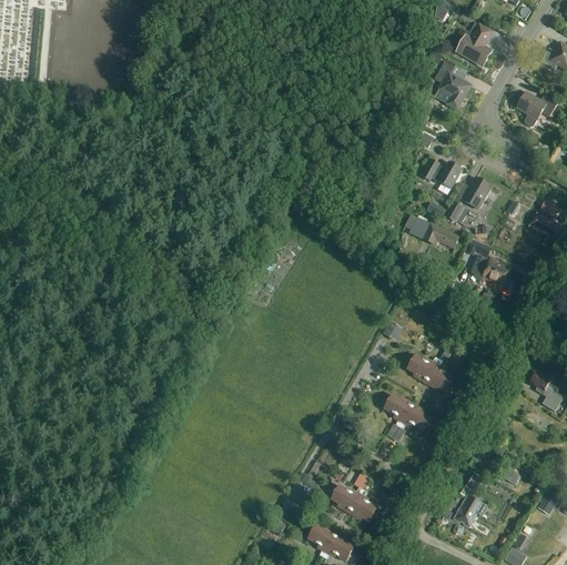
[(452,10),(454,6),(444,0),(436,0),(434,16),(442,19),(448,8),(452,10)]
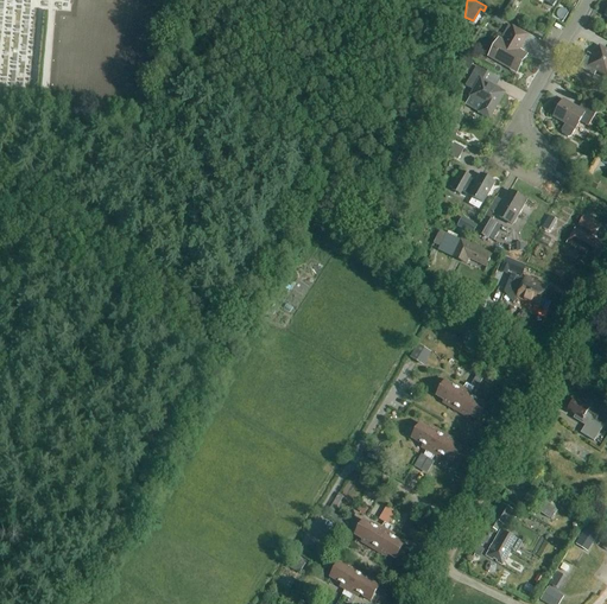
[(596,16),(605,0),(594,0),(588,8),(596,16)]
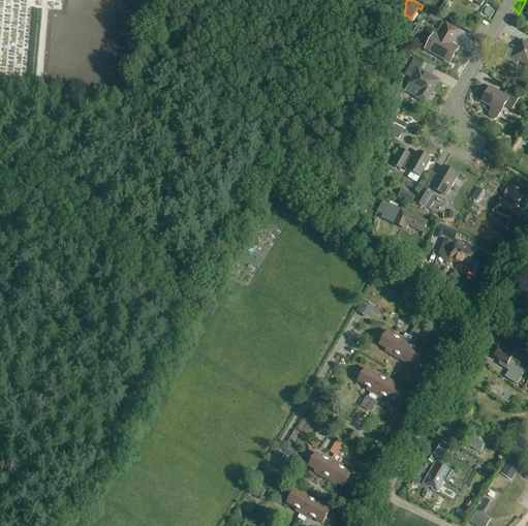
[(456,29),(444,23),(437,35),(433,33),(425,47),(451,61),(458,48),(448,41),(456,29)]
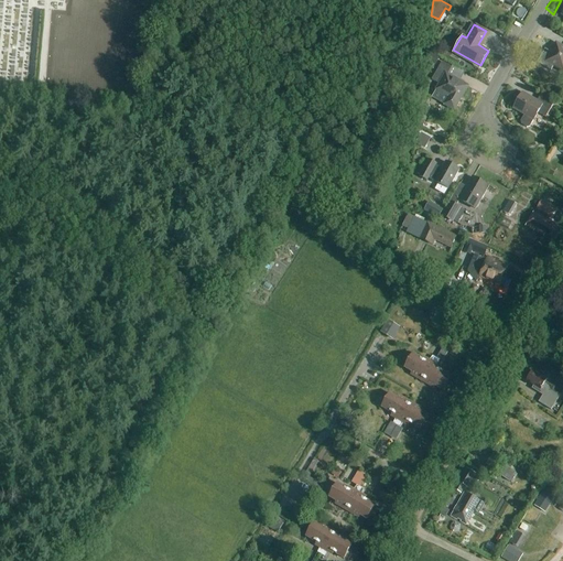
[(505,29),(497,24),(494,29),(501,33),(505,29)]
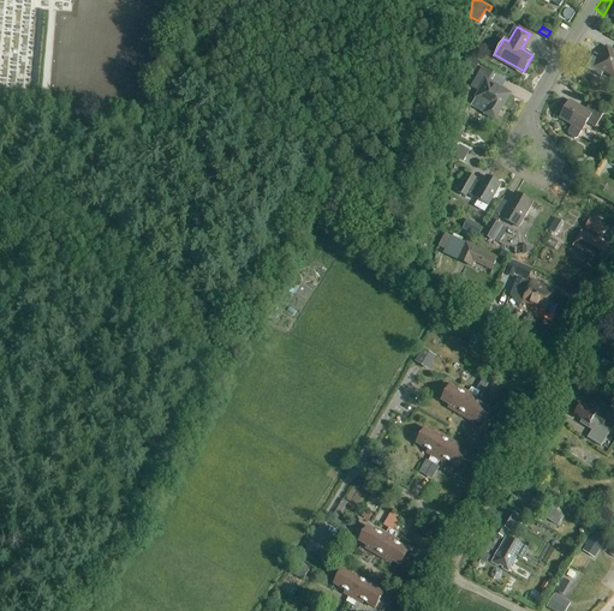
[(598,54),(592,51),(584,65),(598,75),(601,70),(613,77),(613,75),(613,49),(604,45),(598,54)]
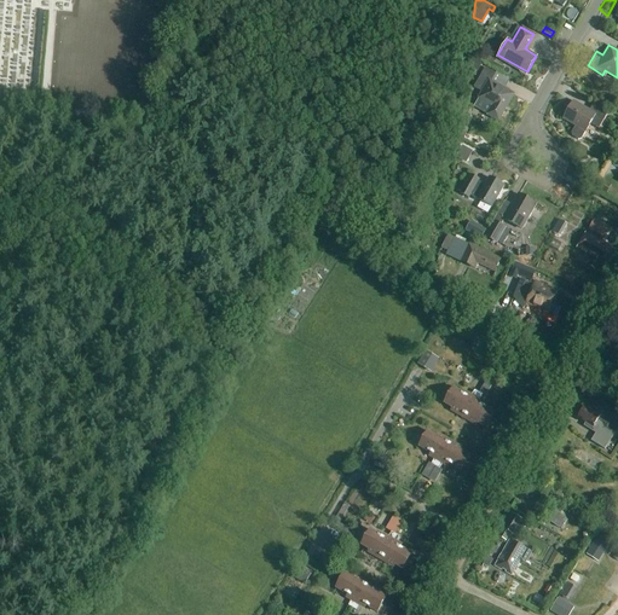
[(478,69),(483,61),(473,56),(468,64),(478,69)]
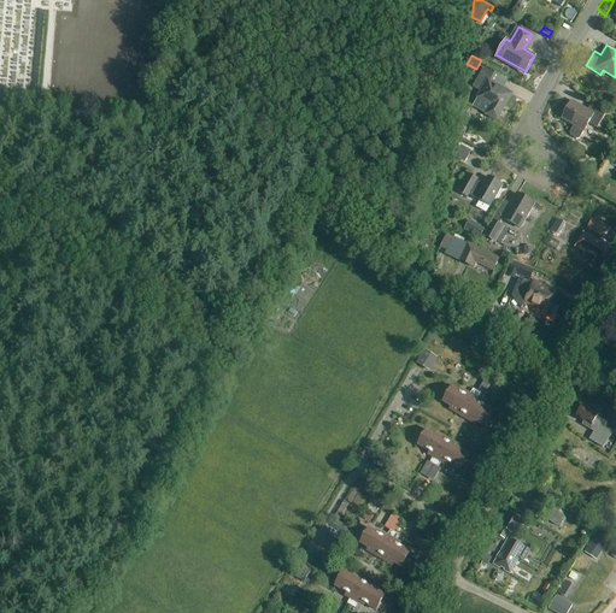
[(496,118),(510,92),(488,80),(493,71),(482,65),(470,84),(479,89),(475,95),(476,95),(473,101),(473,105),(484,111),(496,118)]
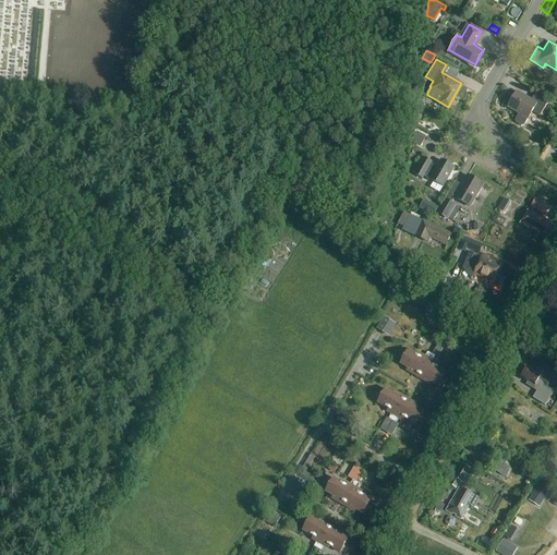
[(515,89),(506,105),(518,111),(513,118),(515,121),(520,124),(522,123),(531,109),(539,113),(547,99),(533,91),(530,98),(515,89)]
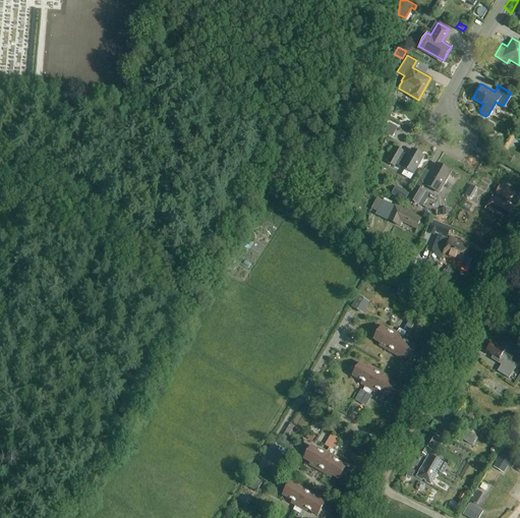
[(412,173),(422,155),(410,147),(406,154),(401,151),(401,150),(394,146),(390,152),(388,151),(384,159),(387,160),(386,161),(393,165),(394,162),(400,165),(400,166),(403,168),(401,172),(410,177),(412,173)]
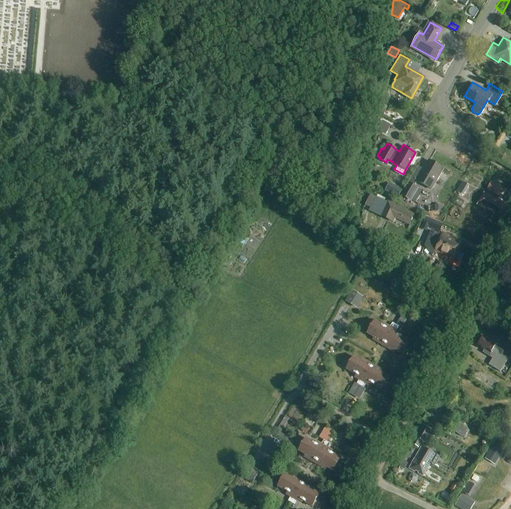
[(501,157),(504,151),(495,145),(491,152),(501,157)]
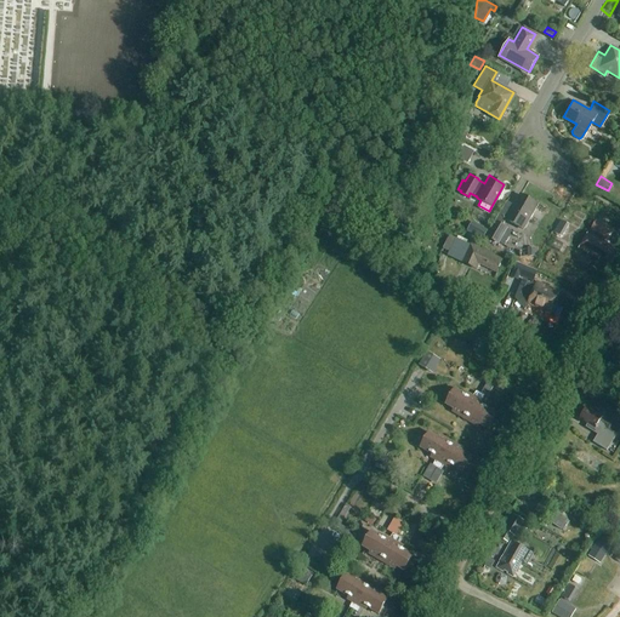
[(506,199),(495,218),(501,222),(504,218),(521,228),(536,203),(518,192),(512,203),(506,199)]
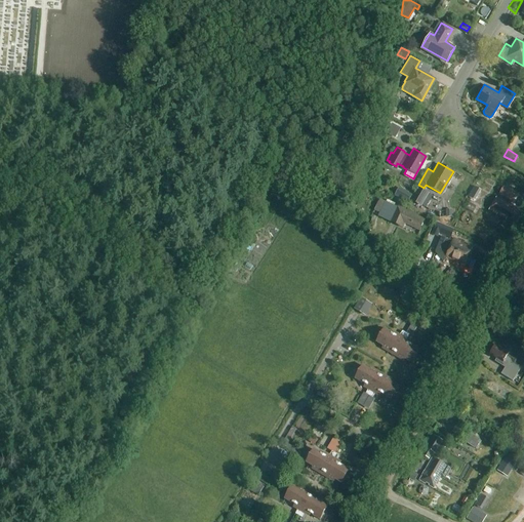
[(479,190),(470,184),(457,206),(468,212),(470,207),(474,209),(483,192),(489,195),(493,187),(483,182),(479,190)]
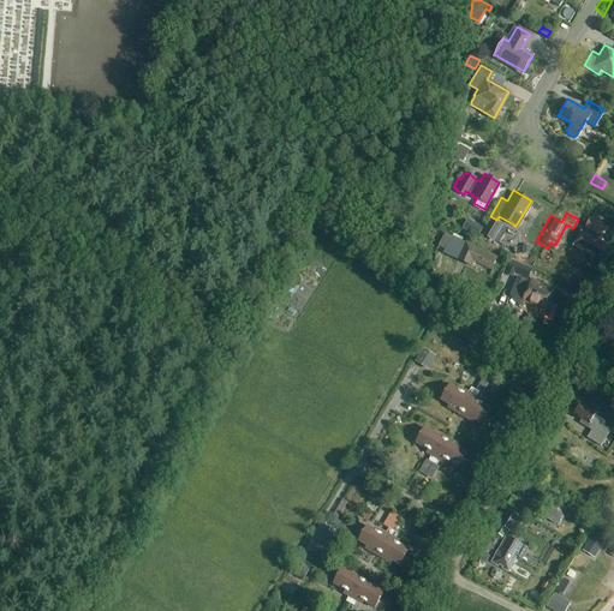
[(589,215),(583,225),(598,233),(603,225),(589,215)]
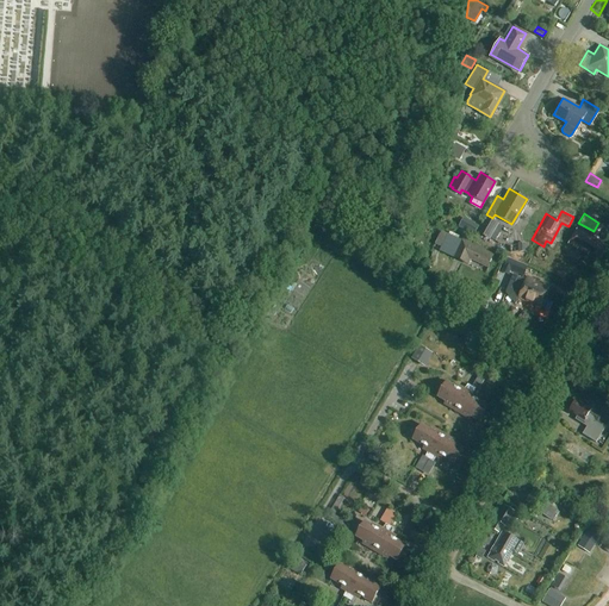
[(493,238),(499,229),(493,225),(496,220),(492,218),(486,214),(485,214),(477,230),(493,238)]
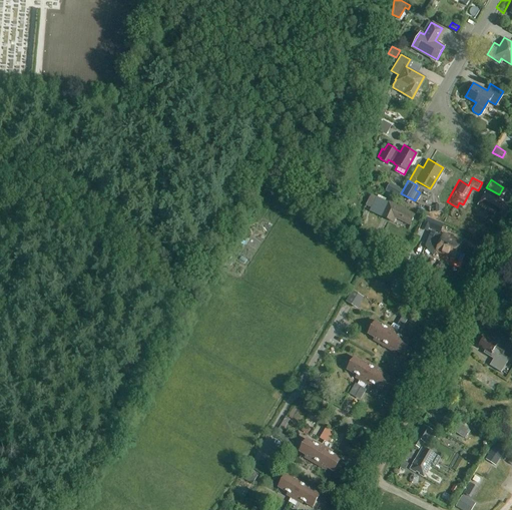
[(376,195),(375,195),(370,192),(365,203),(370,205),(369,208),(393,219),(395,215),(409,222),(414,212),(388,200),(384,199),(385,196),(377,193),(376,195)]
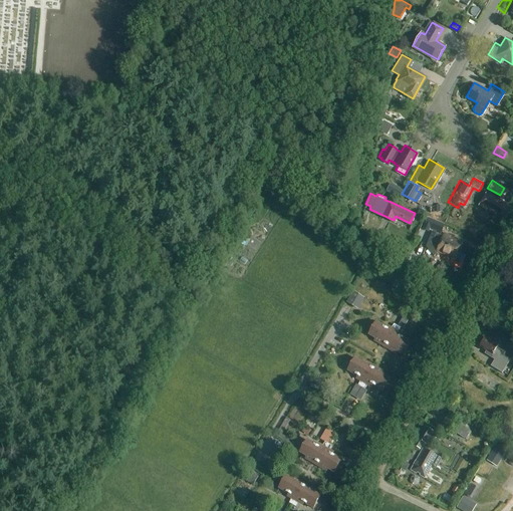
[(504,216),(509,209),(507,208),(508,206),(494,197),(487,209),(494,213),(495,211),(504,216)]
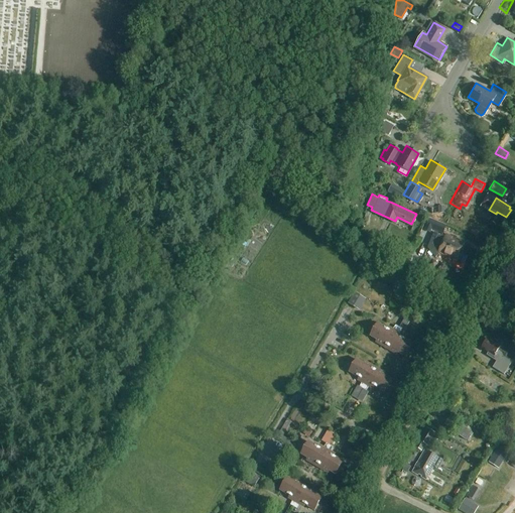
[(428,216),(423,228),(429,230),(431,226),(442,231),(445,223),(428,216)]
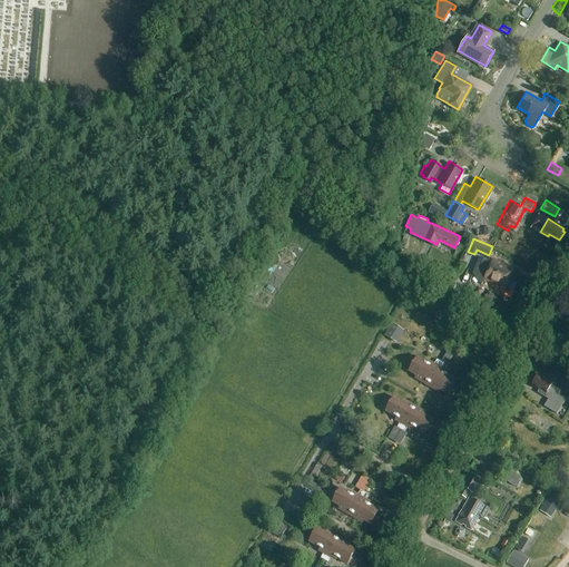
[(502,283),(508,267),(498,263),(499,260),(492,256),(491,260),(479,254),(471,272),(479,281),(486,276),(502,283)]
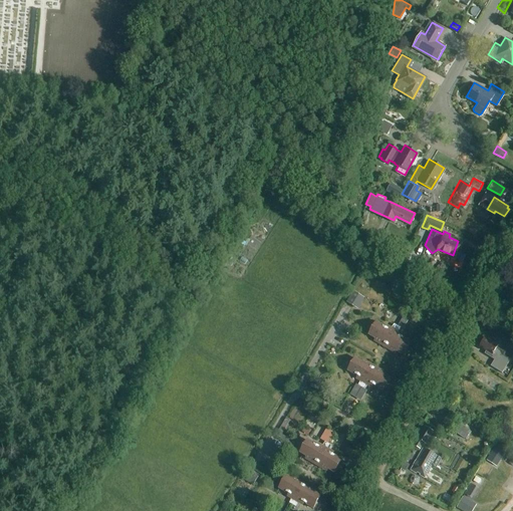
[(426,262),(432,266),(436,260),(430,256),(426,262)]
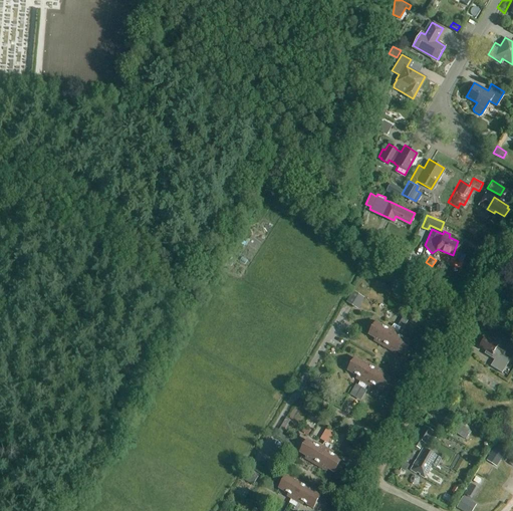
[(345,299),(356,307),(363,295),(352,289),(345,299)]
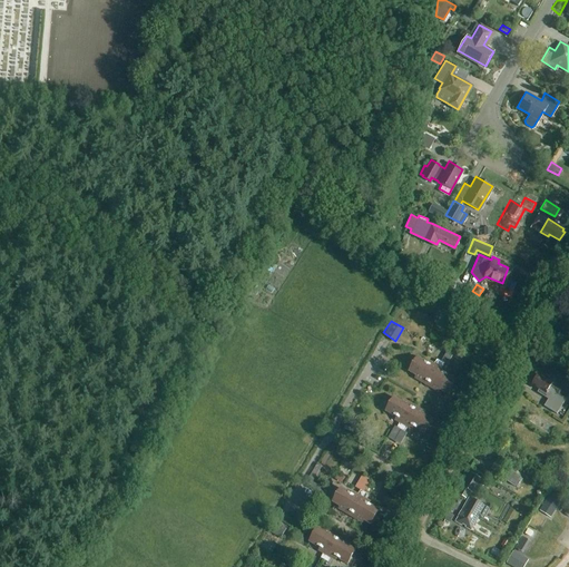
[(447,348),(440,359),(447,362),(453,351),(447,348)]
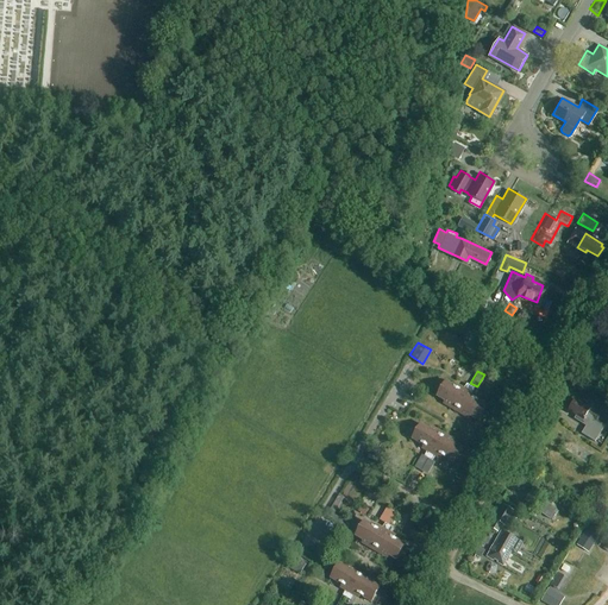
[(469,383),(465,382),(461,389),(444,379),(436,394),(444,398),(443,401),(449,404),(455,408),(469,383)]
